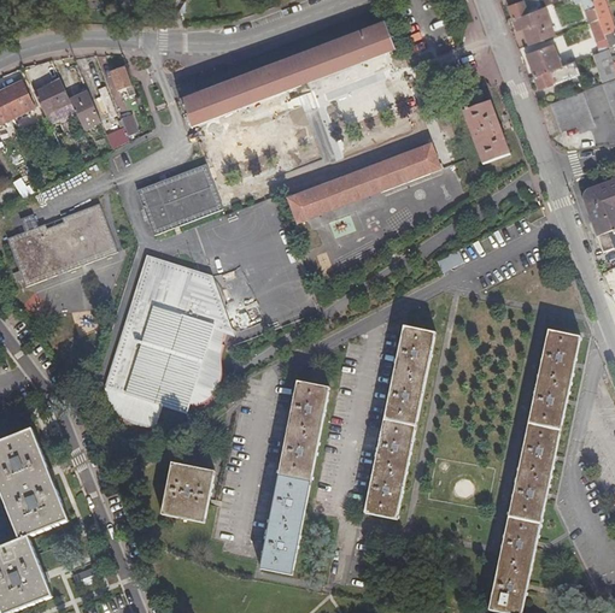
[(508,3),(513,15),(543,4),(552,0),(514,0),(508,3)]
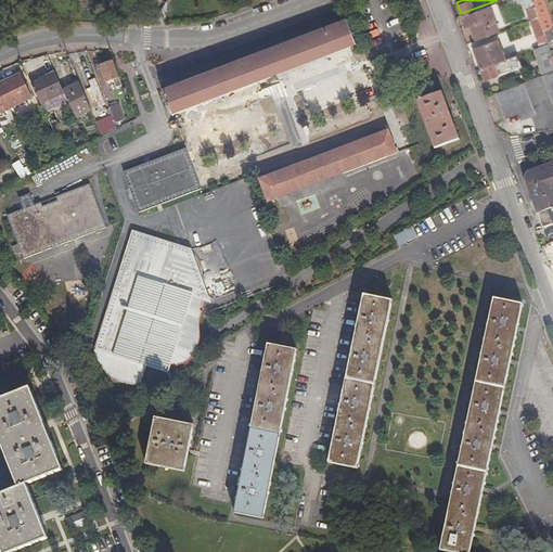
[(522,0),(525,9),(534,5),(532,1),(531,0),(522,0)]
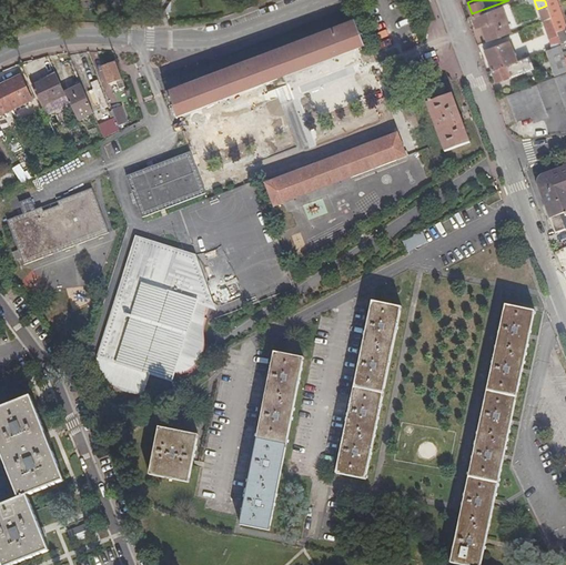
[(548,0),(545,1),(546,6),(549,17),(551,19),(561,16),(555,0),(548,0)]
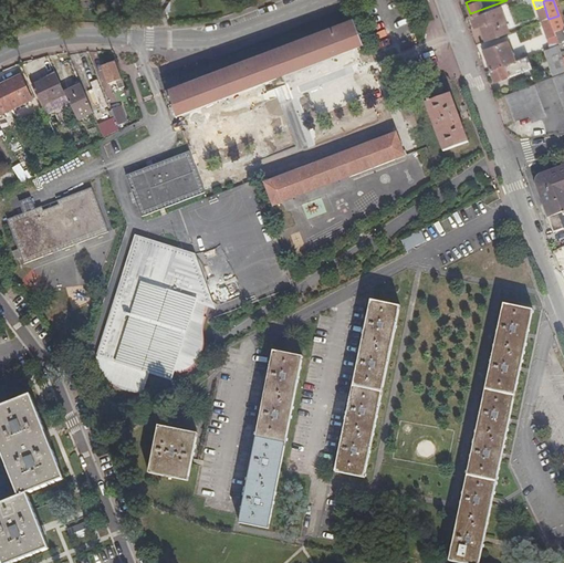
[(498,3),(470,13),(473,25),(479,23),(484,39),(508,31),(498,3)]
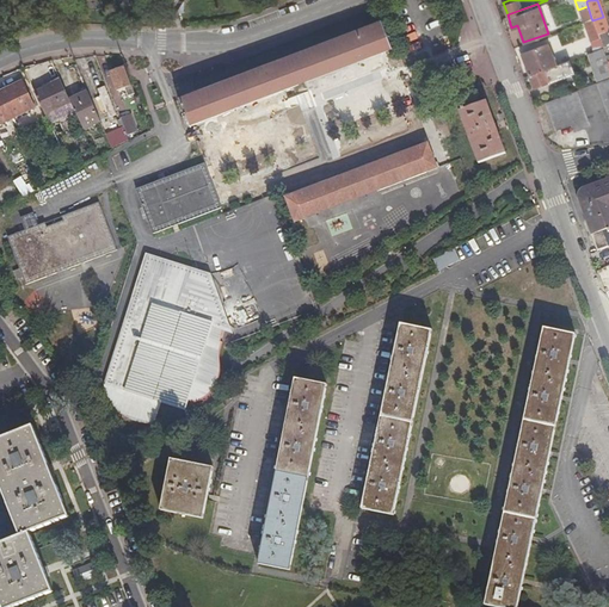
[(578,10),(583,22),(584,20),(591,18),(588,6),(578,10)]
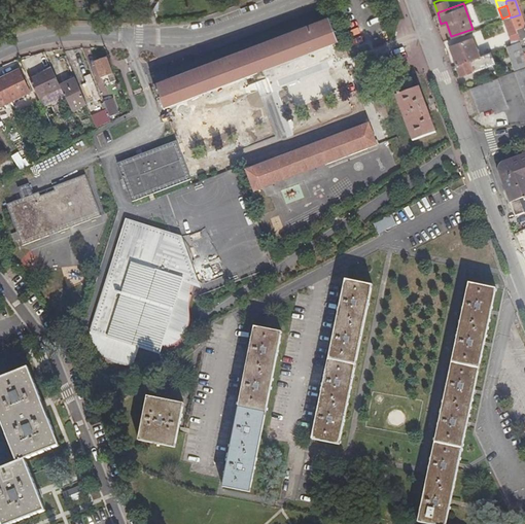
[(511,18),(514,25),(522,22),(520,14),(511,18)]
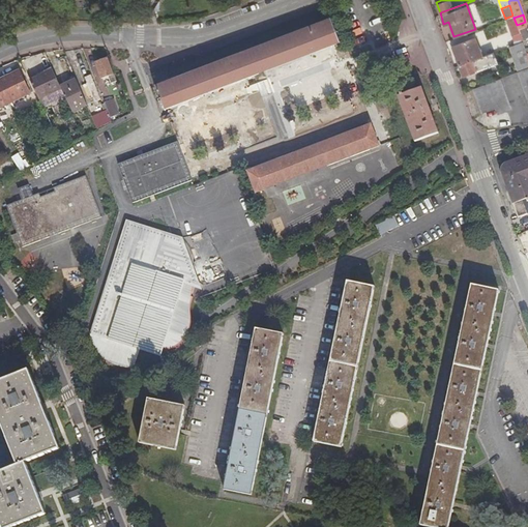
[(512,16),(506,18),(515,42),(522,40),(518,30),(517,25),(514,18),(512,16)]
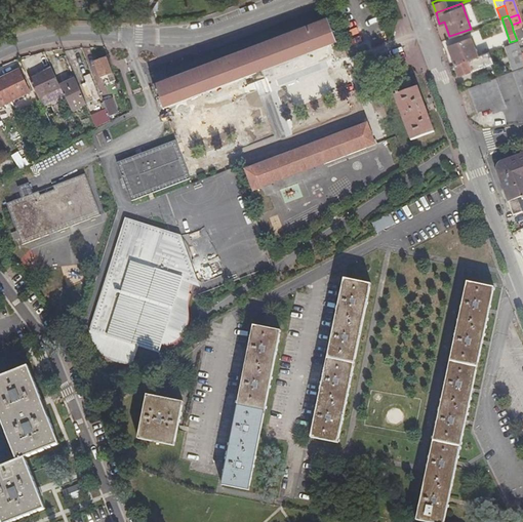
[(328,16),(205,64),(170,77),(172,83),(158,91),(163,105),(262,67),(336,39),(328,16)]
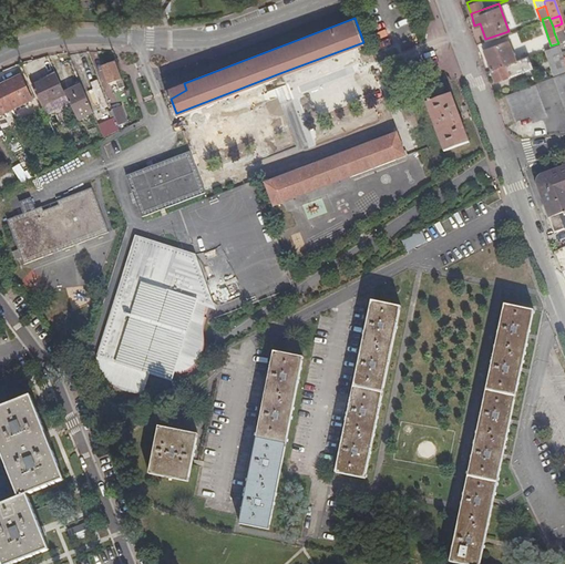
[(564,42),(561,30),(554,32),(558,43),(560,47),(564,44),(564,42)]
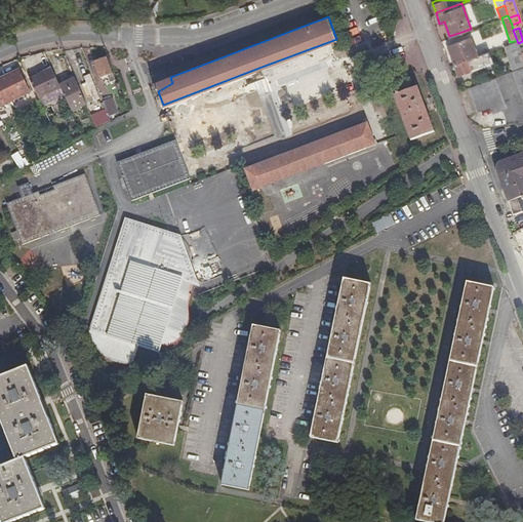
[(449,51),(454,63),(476,54),(469,35),(446,44),(448,51),(449,51)]
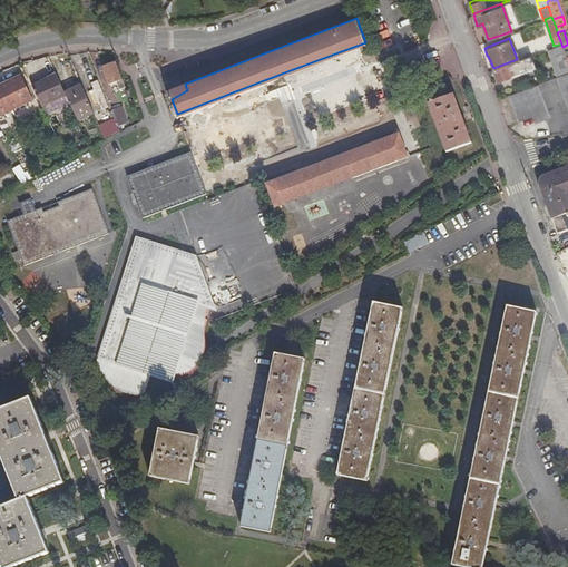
[(554,46),(547,48),(556,76),(567,71),(567,62),(567,60),(562,47),(561,44),(554,46)]
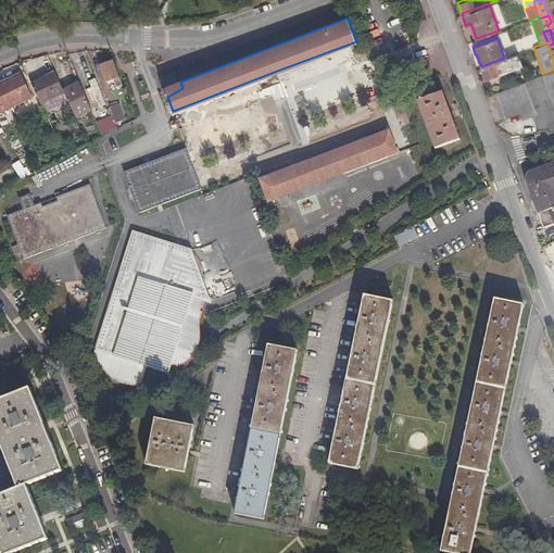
[(516,64),(512,54),(504,58),(481,66),(485,76),(516,64)]
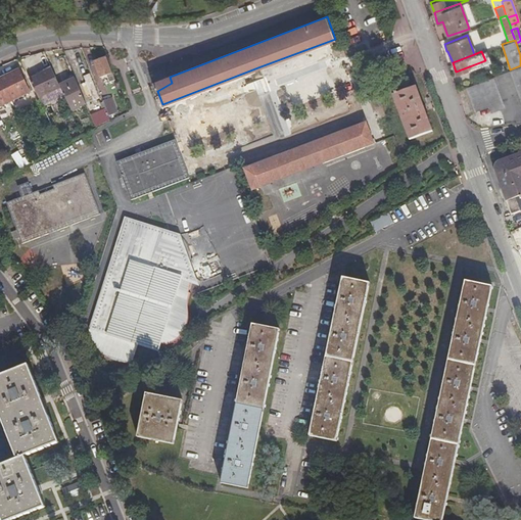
[(114,77),(105,54),(93,59),(99,75),(105,72),(108,79),(114,77)]
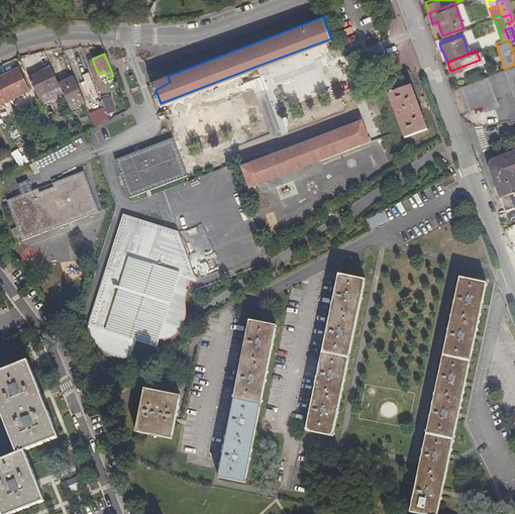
[(514,100),(514,65),(504,69),(514,100)]
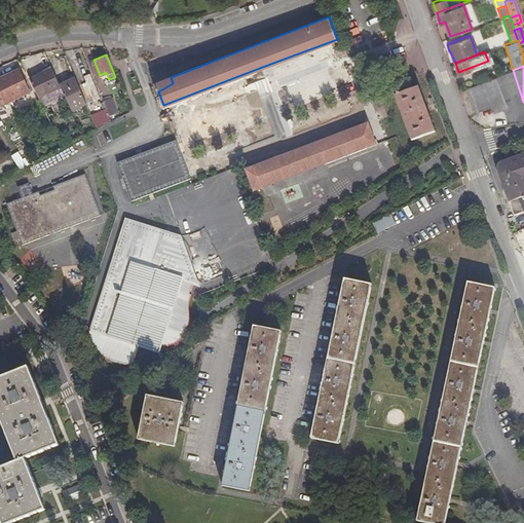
[(59,85),(58,84),(49,67),(28,77),(37,96),(59,85)]
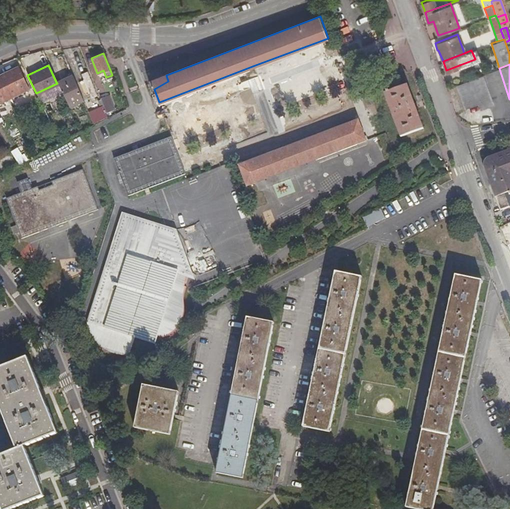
[(17,66),(0,73),(0,79),(9,98),(28,88),(17,66)]
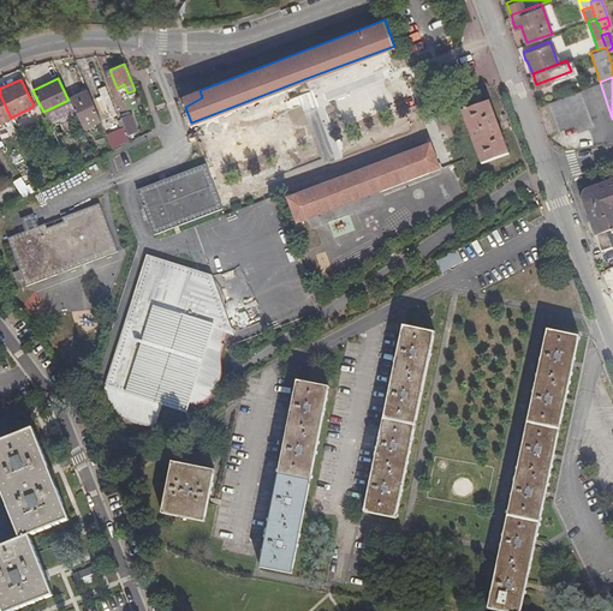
[(105,83),(97,85),(107,114),(115,112),(105,83)]
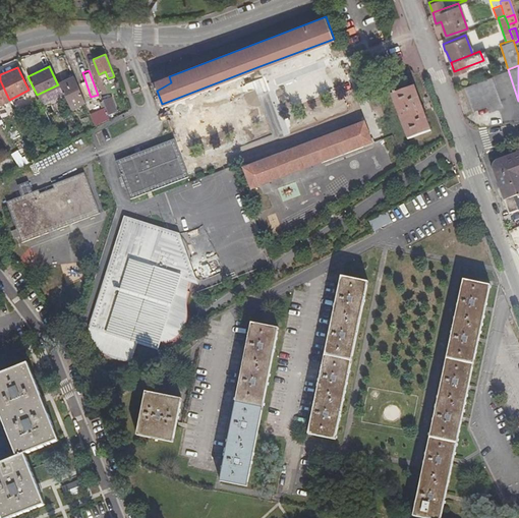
[(153,82),(157,91),(171,82),(169,76),(167,77),(165,72),(156,75),(158,80),(153,82)]
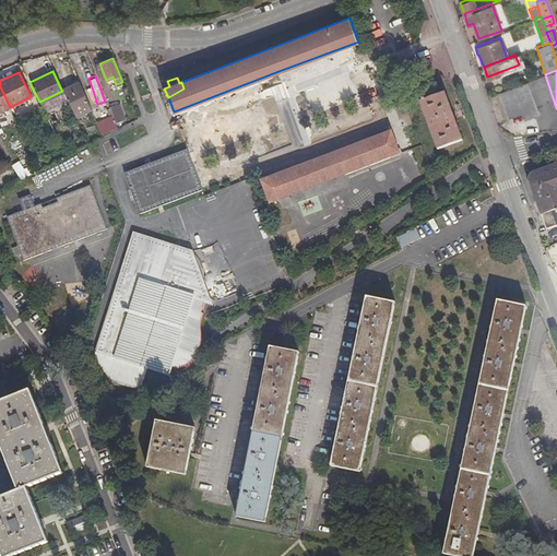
[(61,90),(62,91),(74,117),(90,109),(79,82),(61,90)]
